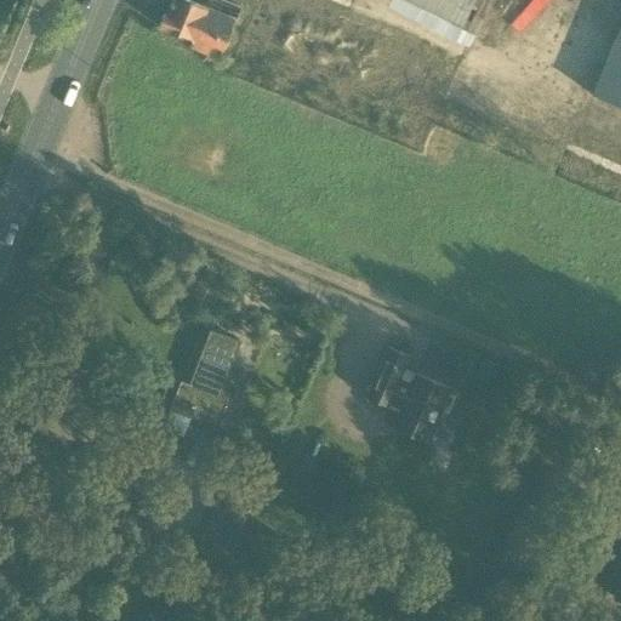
[(164,13),(159,26),(161,28),(163,27),(193,39),(189,47),(218,60),(235,18),(255,27),(260,15),(223,0),(208,0),(205,6),(188,0),(172,0),(167,15),(164,13)]
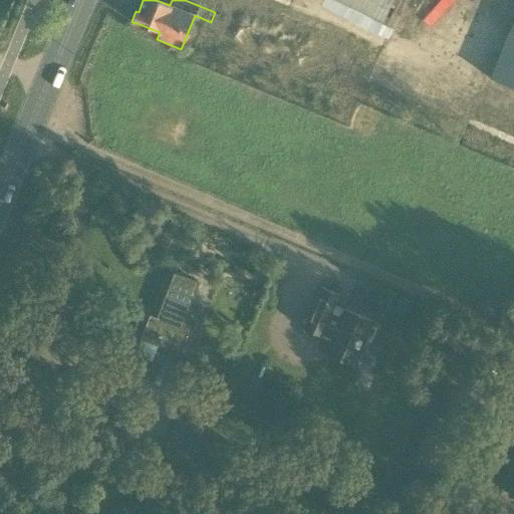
[(323,0),(320,7),(391,39),(409,0),(323,0)]
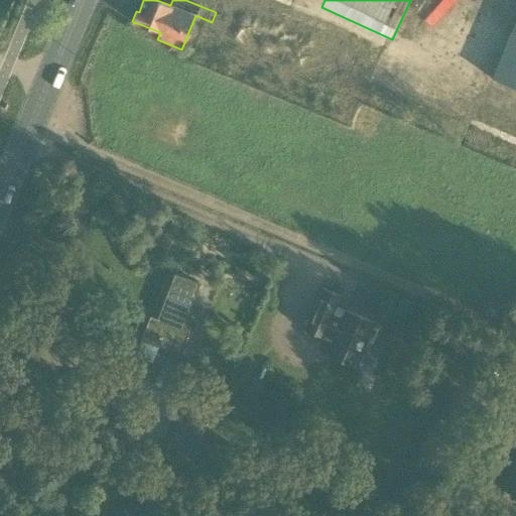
[(515,19),(491,79),(495,81),(515,89),(515,19)]
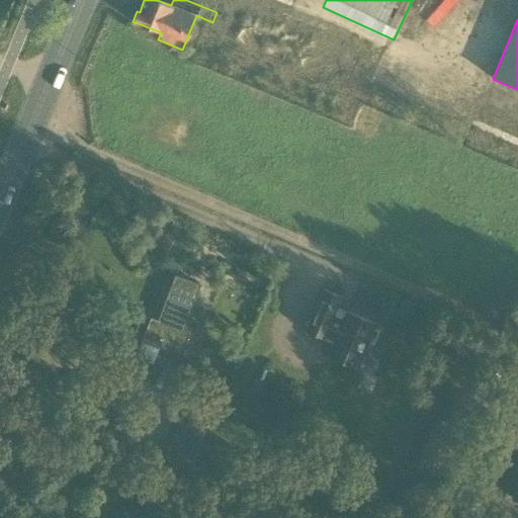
[(188,333),(182,331),(198,284),(174,276),(159,323),(150,320),(143,342),(180,355),(188,333)]
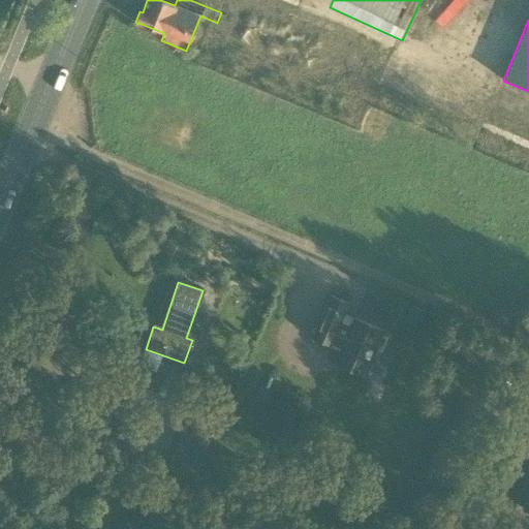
[(334,364),(365,377),(376,349),(380,351),(386,338),(382,336),(384,331),(353,317),(351,322),(342,319),(349,303),(331,296),(312,339),(331,347),(332,343),(341,347),(334,364)]
